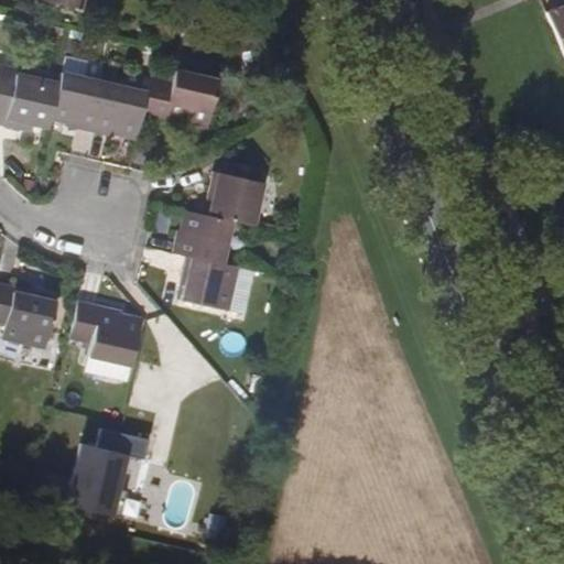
[(563,6),(548,13),(563,53),(563,6)]
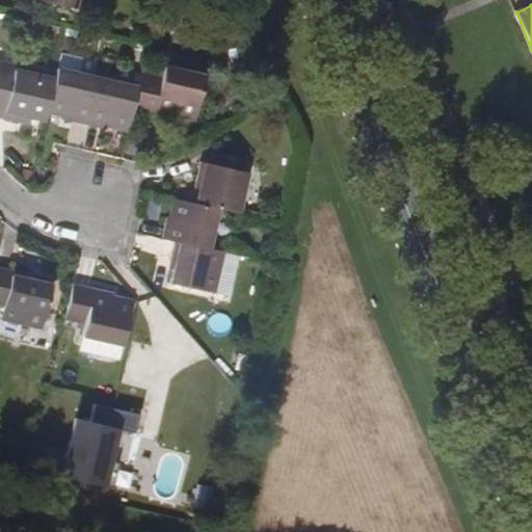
[(137,86),(132,108),(174,117),(176,112),(194,117),(205,75),(164,65),(161,77),(140,73),(137,86)]
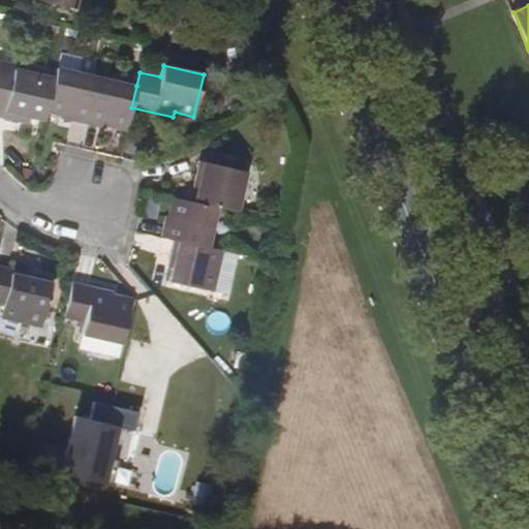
[(54,78),(48,110),(66,114),(66,120),(86,124),(96,78),(56,68),(54,78)]
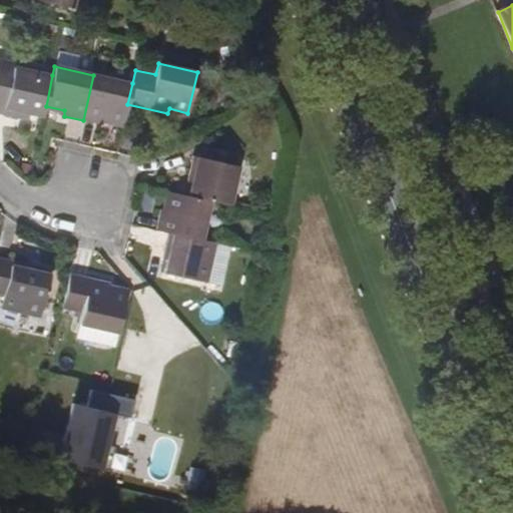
[(44,115),(46,106),(52,75),(13,67),(13,70),(0,67),(0,109),(3,112),(23,116),(24,111),(44,115)]
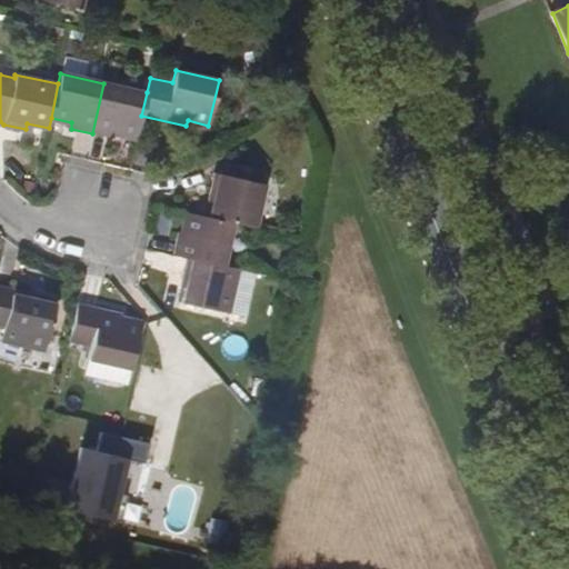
[(103,83),(92,133),(113,139),(116,132),(137,138),(141,116),(147,92),(103,83)]
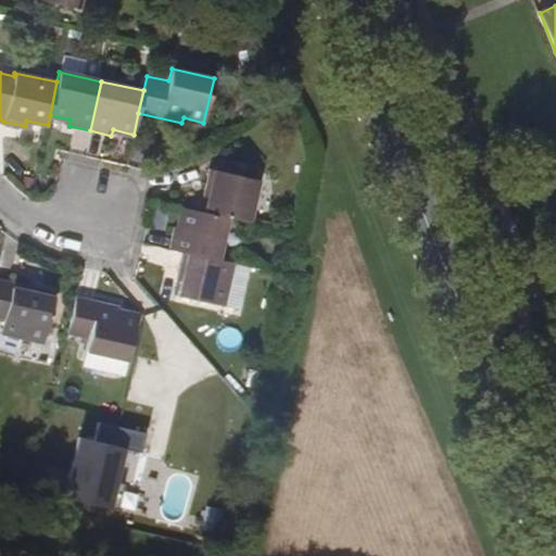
[(206,212),(228,217),(250,222),(260,180),(210,169),(204,190),(211,191),(206,212)]
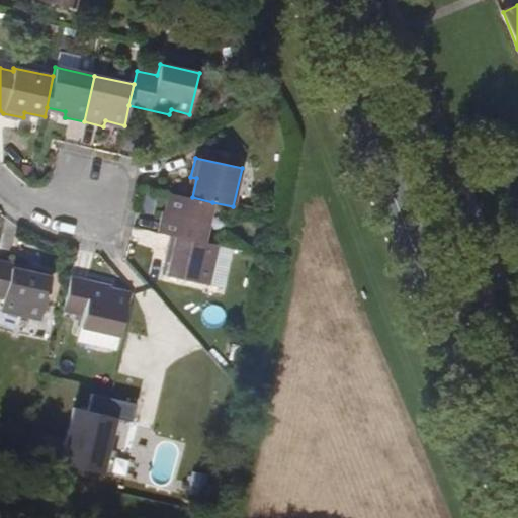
[(192,197),(172,193),(167,212),(161,211),(157,232),(170,235),(202,242),(212,202),(192,197)]
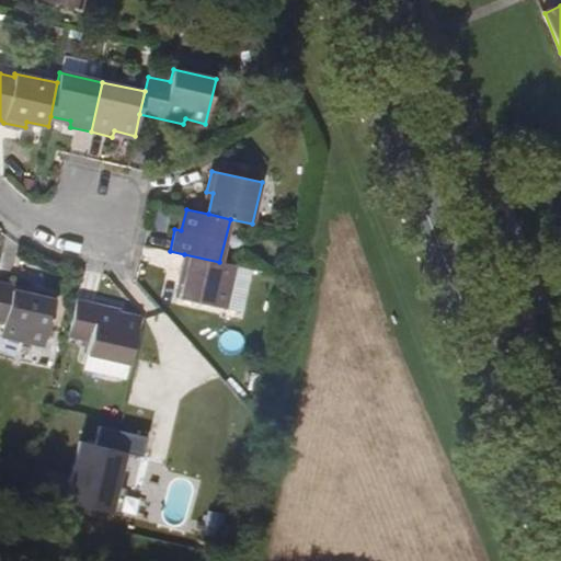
[(253,270),(219,262),(184,254),(179,275),(185,277),(180,299),(243,312),(253,270)]
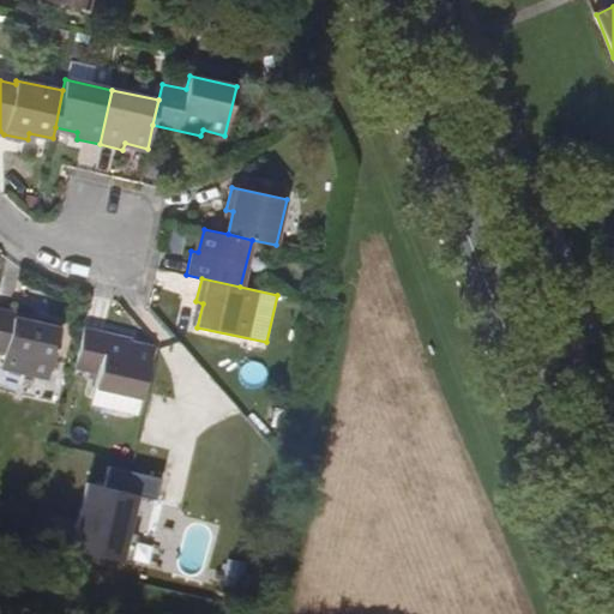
[(0,308),(0,351),(6,353),(2,367),(49,377),(61,329),(37,324),(38,317),(0,308)]
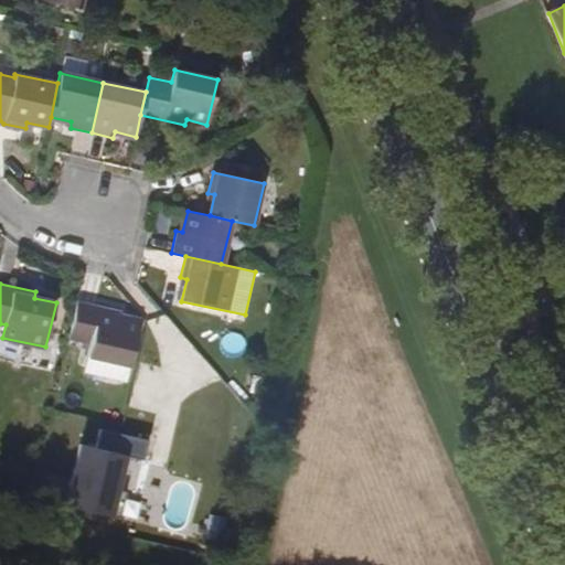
[(77,301),(68,339),(91,343),(83,372),(128,382),(140,322),(119,317),(120,311),(77,301)]
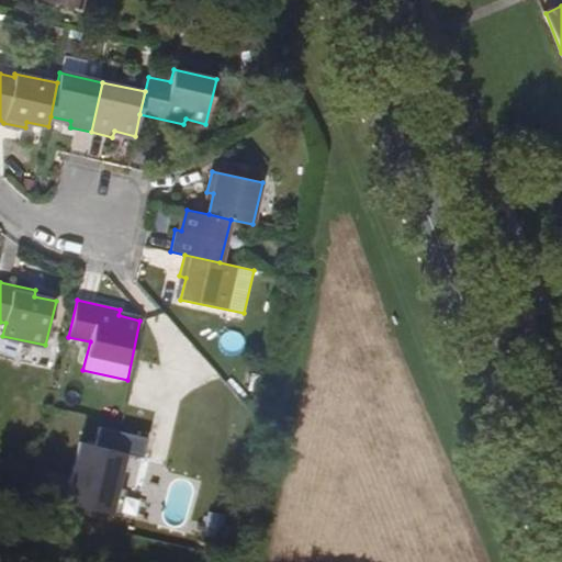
[(64,502),(117,515),(124,487),(115,486),(123,452),(141,456),(145,437),(98,426),(93,445),(78,440),(64,502)]
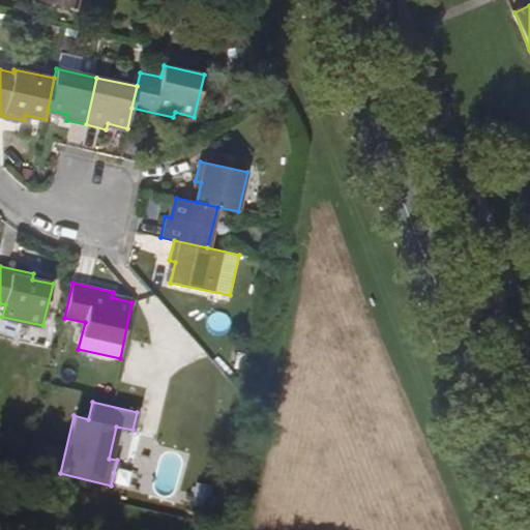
All buildings are outlined.
